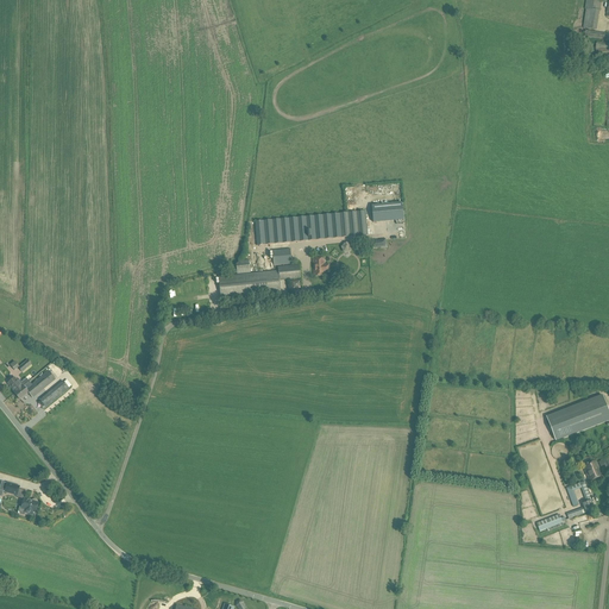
[(586,10),(584,29),(596,30),(600,12),(601,12),(602,0),(586,0),(585,10),(586,10)]
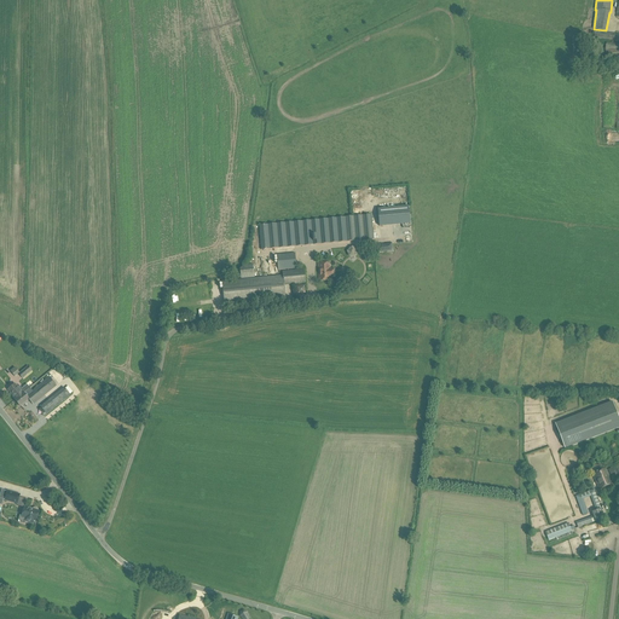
[(618,34),(596,32),(595,38),(618,41),(618,40),(618,34)]
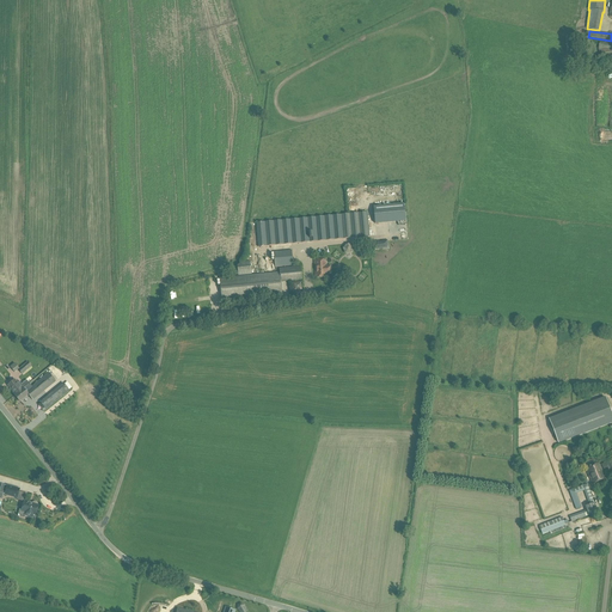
[(611,43),(600,42),(599,53),(611,53),(611,43)]
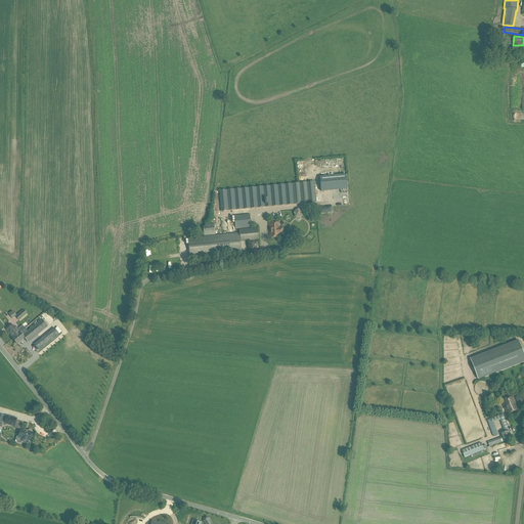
[(504,38),(503,47),(510,48),(511,39),(504,38)]
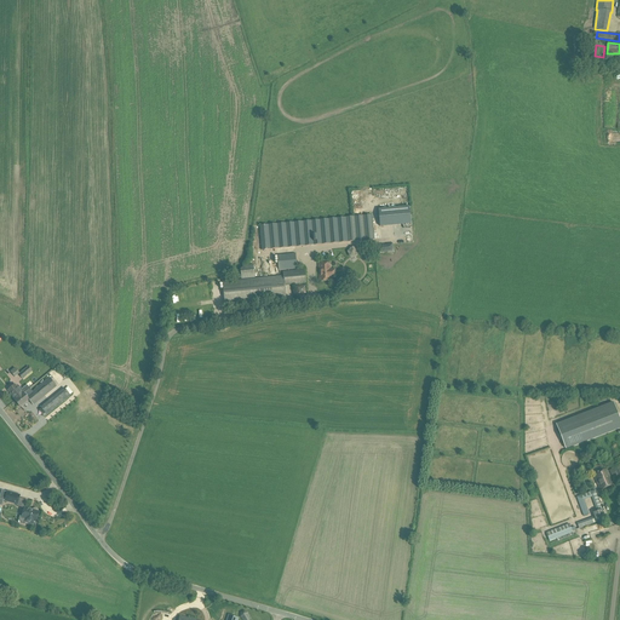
[(619,56),(607,55),(606,61),(619,61),(619,67),(619,75),(619,74),(619,56)]
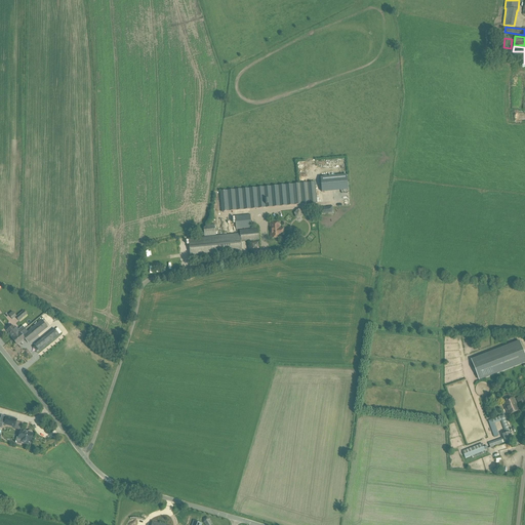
[(292,185),(218,192),(220,212),(294,205),(318,202),(316,183),(292,185)]
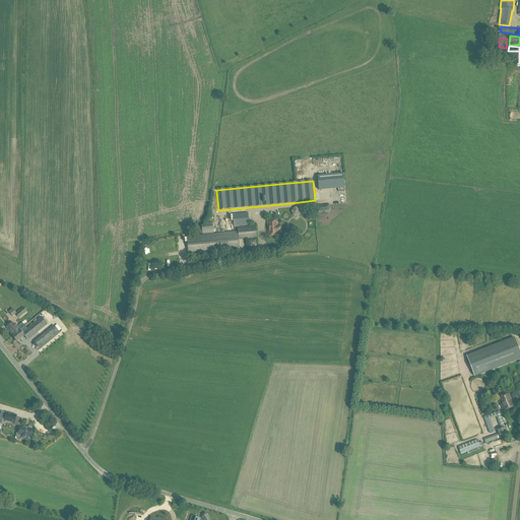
[(297,207),(293,211),(295,216),(301,216),(302,210),(297,207)]
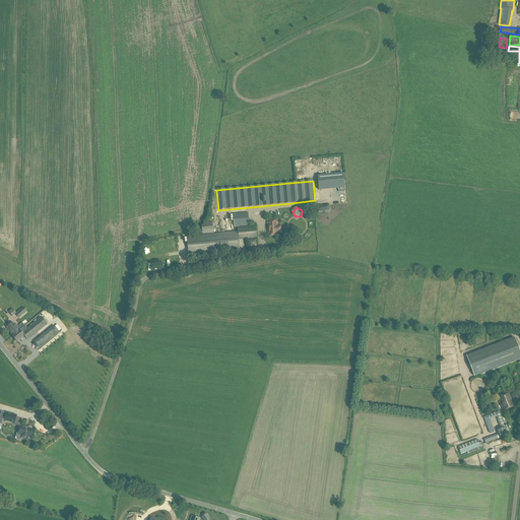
[(247,213),(232,214),(234,228),(248,225),(247,213)]
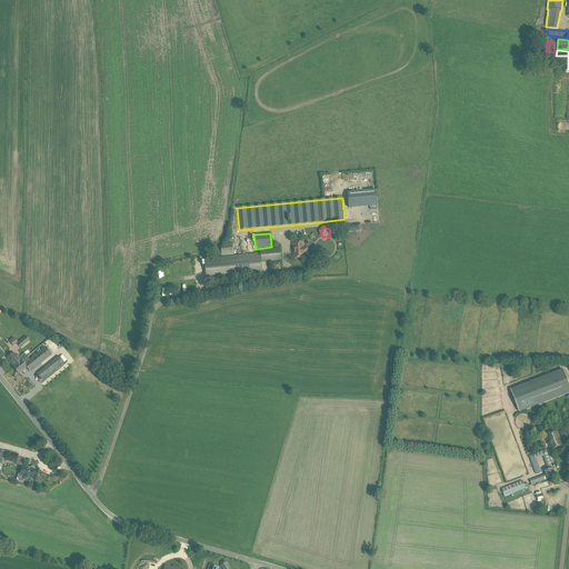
[(303,242),(292,243),(293,258),(305,258),(305,255),(308,255),(308,248),(303,248),(303,242)]
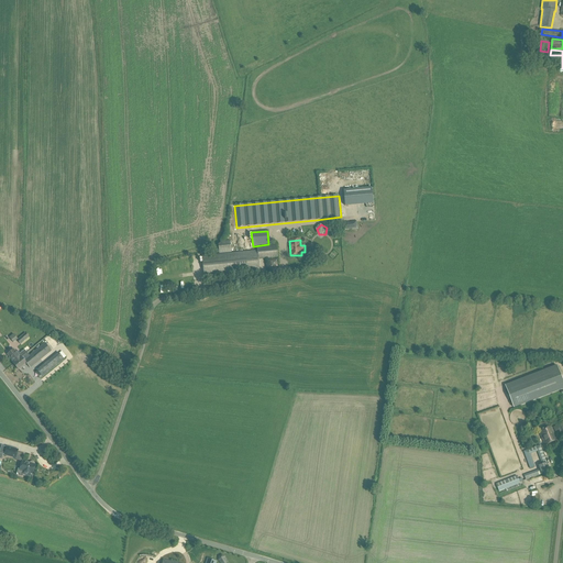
[(257,251),(202,257),(205,276),(260,271),(258,260),(278,257),(276,245),(257,247),(257,251)]
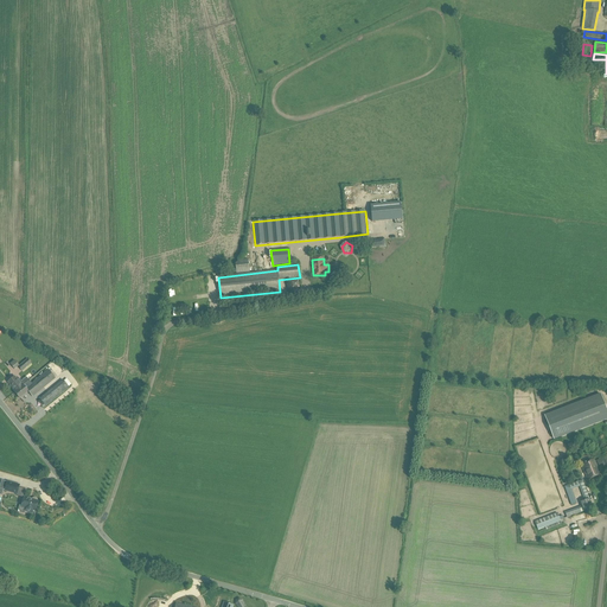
[(29,359),(19,366),(23,371),(32,364),(29,359)]
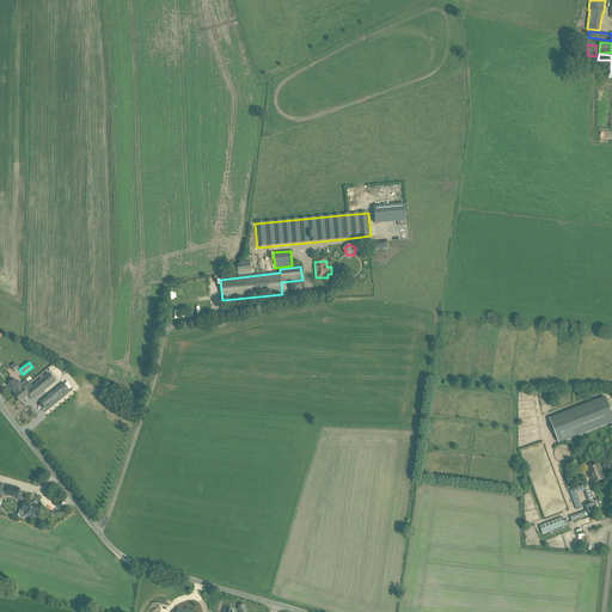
[(16,395),(16,396),(20,402),(29,396),(34,401),(56,381),(49,373),(32,387),(30,384),(24,389),(16,395)]
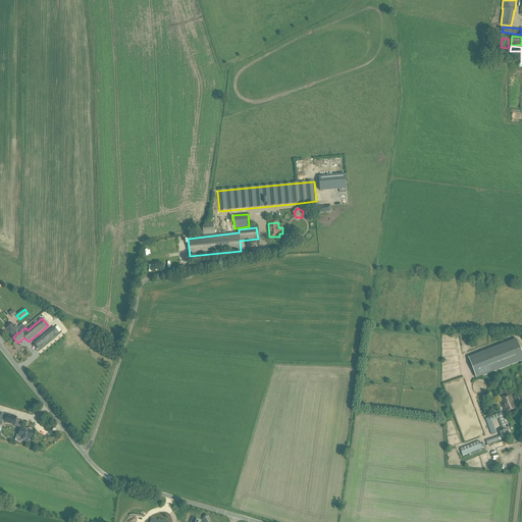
[(13,324),(7,328),(9,331),(10,332),(13,336),(20,331),(25,327),(23,325),(19,328),(17,326),(15,327),(13,324)]
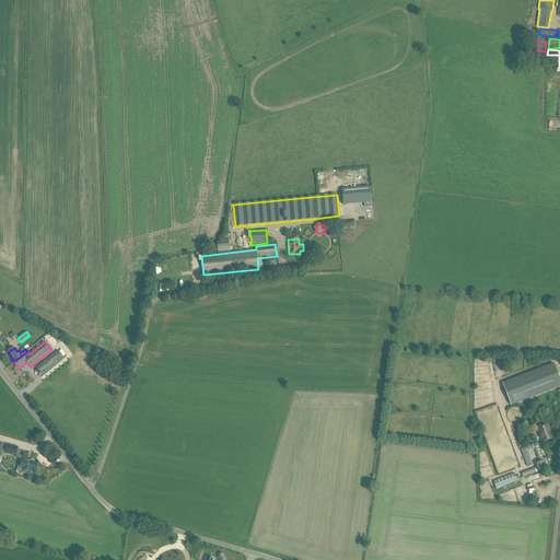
[(58,352),(37,369),(42,374),(59,361),(62,358),(58,352)]
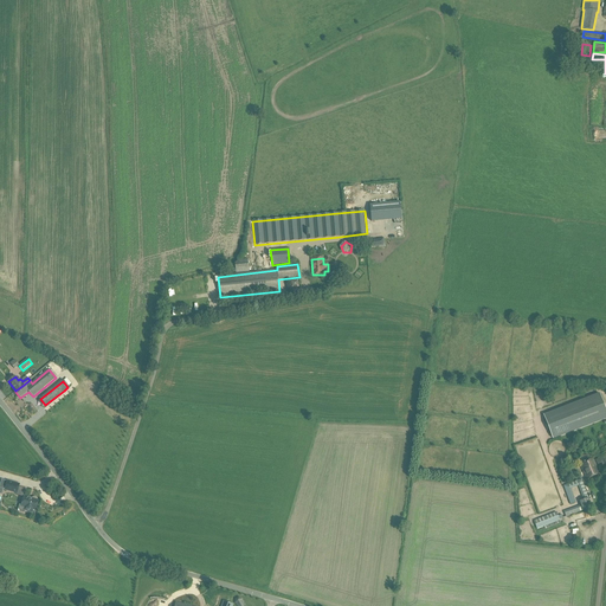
[(592,397),(543,416),(553,439),(601,421),(592,397)]
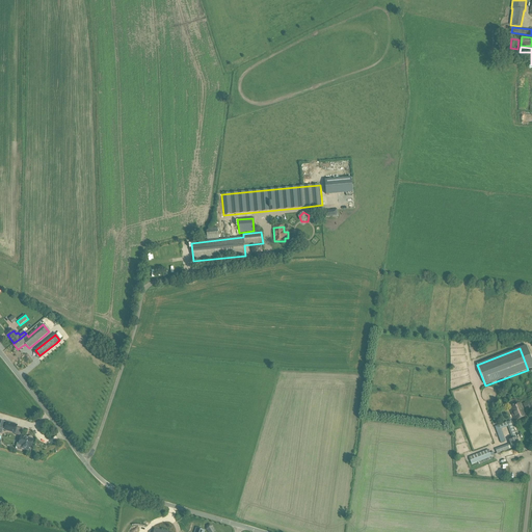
[(522,403),(509,408),(514,421),(527,416),(522,403)]
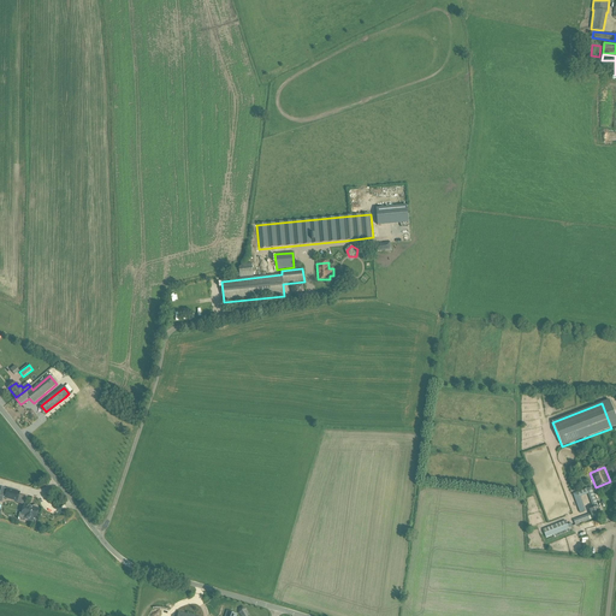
[(3,487),(0,495),(0,496),(6,498),(18,501),(21,492),(9,489),(3,487)]
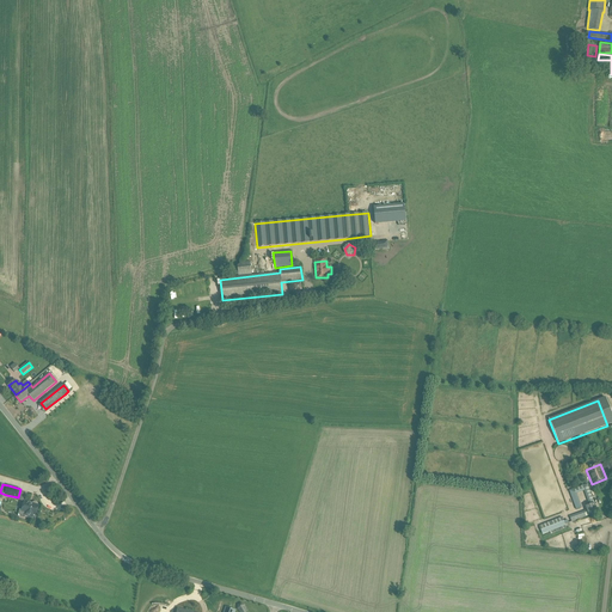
[(587,484),(569,491),(576,510),(582,508),(576,493),(585,489),(591,505),(585,506),(587,512),(570,518),(571,522),(598,512),(587,484)]
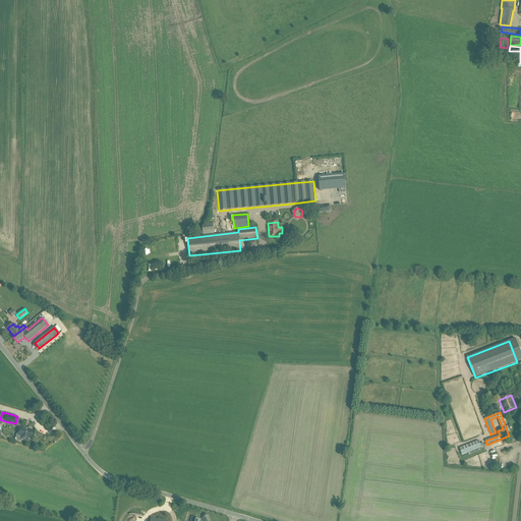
[(21,427),(19,435),(21,436),(21,439),(27,440),(29,438),(31,439),(33,430),(33,429),(32,427),(31,427),(30,427),(29,427),(27,429),(27,428),(26,429),(24,428),(25,428),(21,427)]
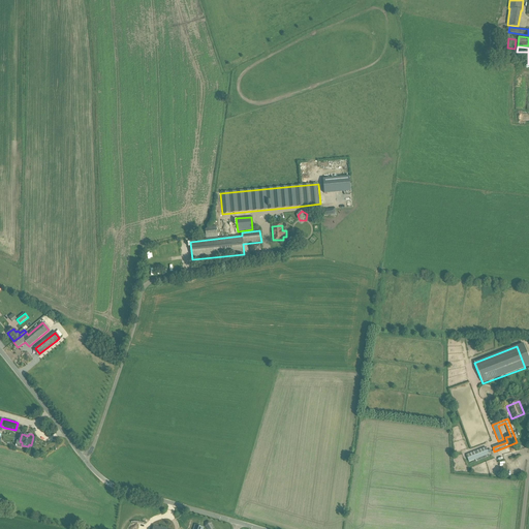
[(486,447),(467,455),(470,464),(490,457),(486,447)]
